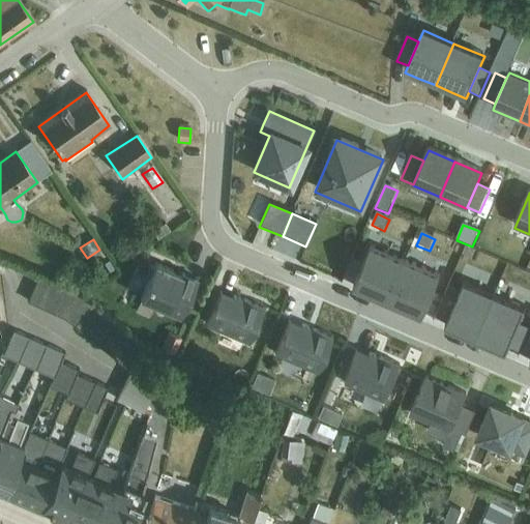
[(392,295),(406,262),(372,248),(354,289),(388,304),(392,295)]
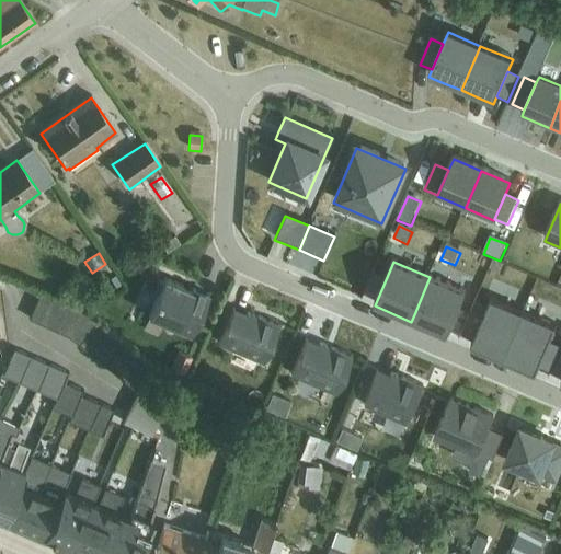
[(107,265),(100,270),(113,288),(121,283),(107,265)]
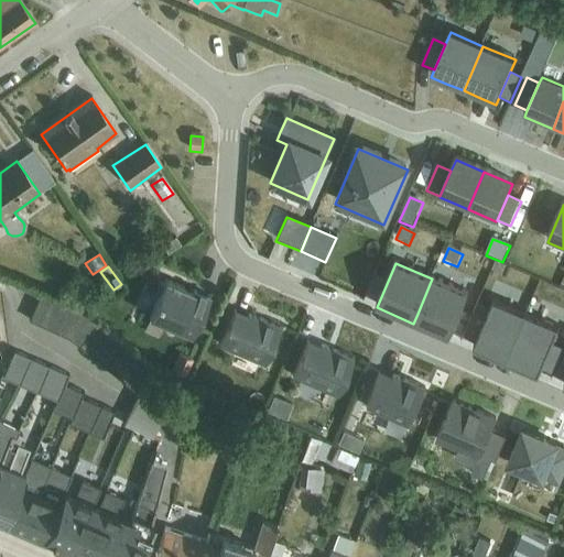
[(418,314),(413,324),(449,339),(468,294),(432,279),(418,314)]
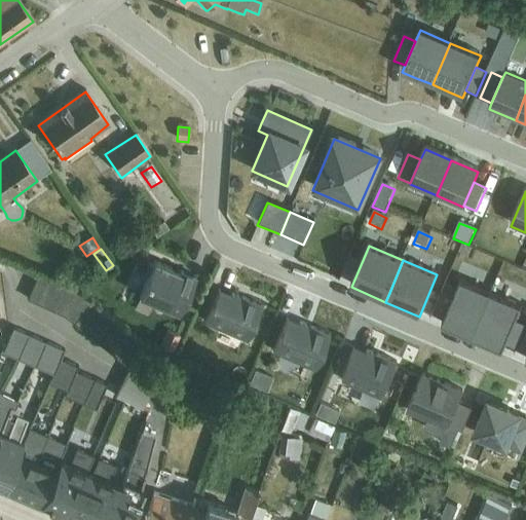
[(147,277),(139,296),(165,307),(163,311),(180,318),(196,279),(180,271),(179,273),(153,263),(152,266),(149,265),(144,276),(147,277)]
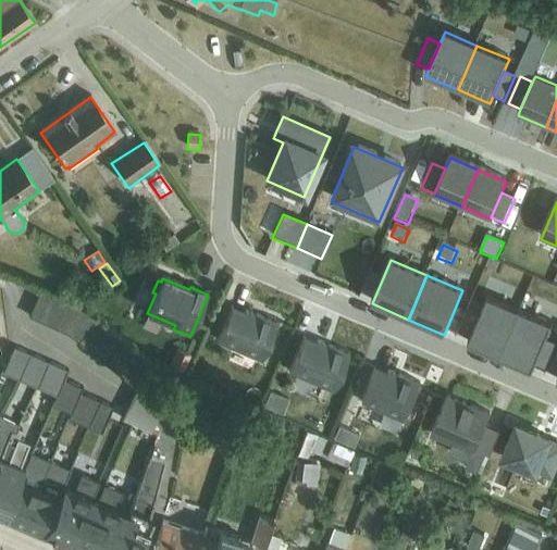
[(40,322),(51,297),(39,291),(28,316),(40,322)]
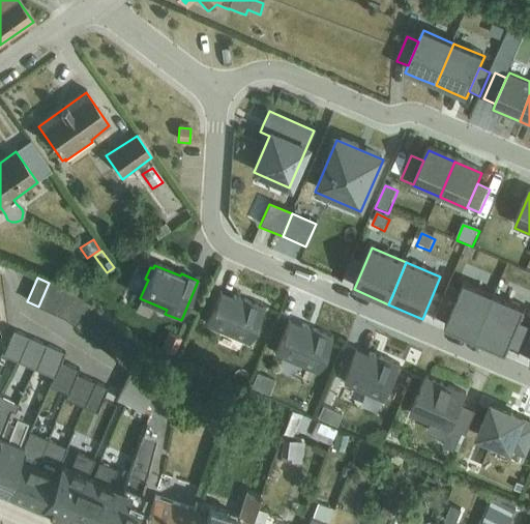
[(49,283),(38,307),(50,313),(61,288),(49,283)]
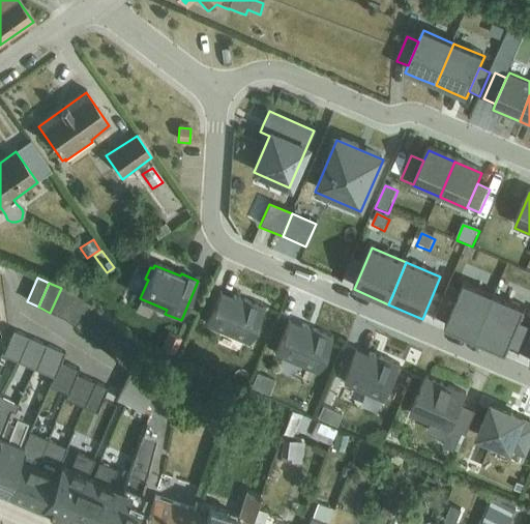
[(458,300),(448,323),(445,329),(458,335),(476,342),(496,296),(465,283),(458,300)]
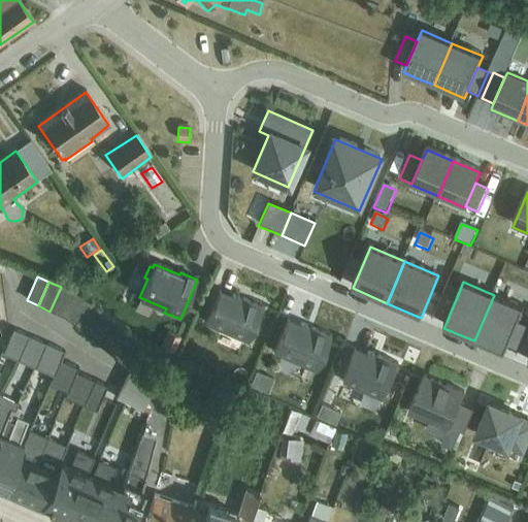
[(61,287),(50,312),(62,317),(73,293),(61,287)]
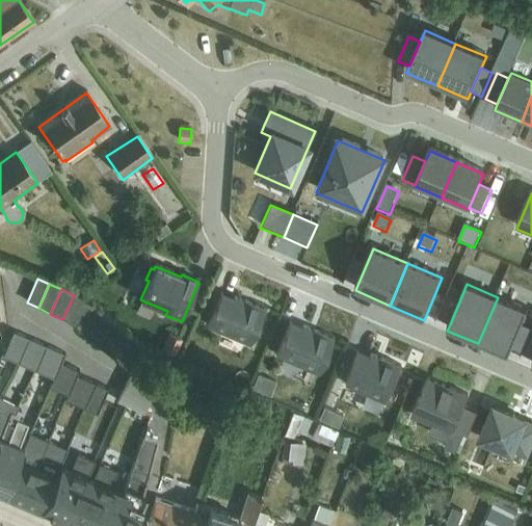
[(74,295),(62,319),(74,327),(90,307),(83,300),(81,298),(79,297),(74,295)]
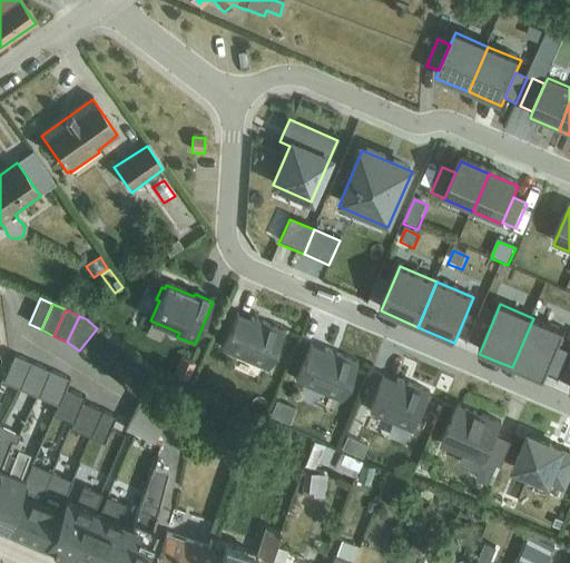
[(236,316),(222,351),(267,371),(284,333),(266,326),(251,319),(251,322),(236,316)]
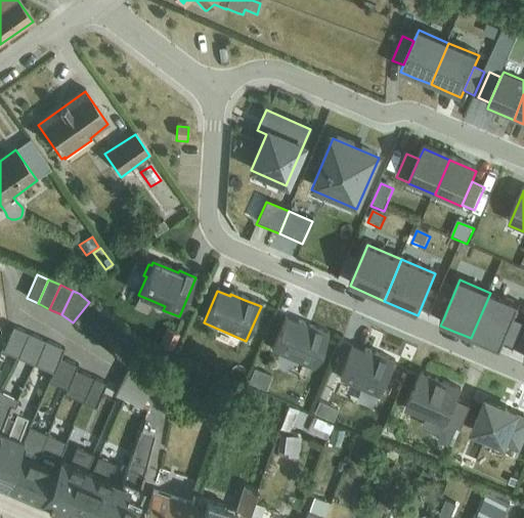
[(443,319),(452,297),(441,292),(432,314),(443,319)]
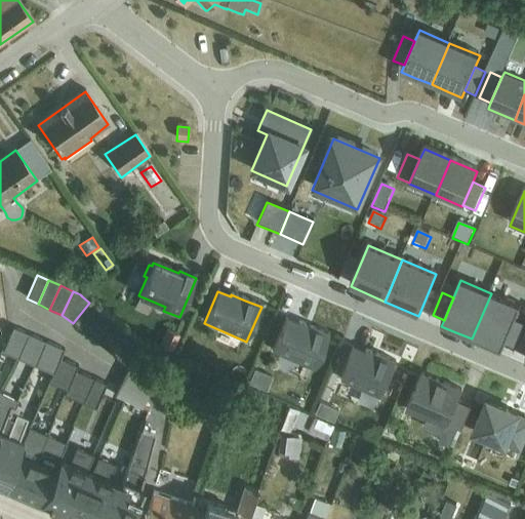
[(491,293),(472,338),(489,347),(495,349),(501,352),(505,346),(521,306),(491,293)]
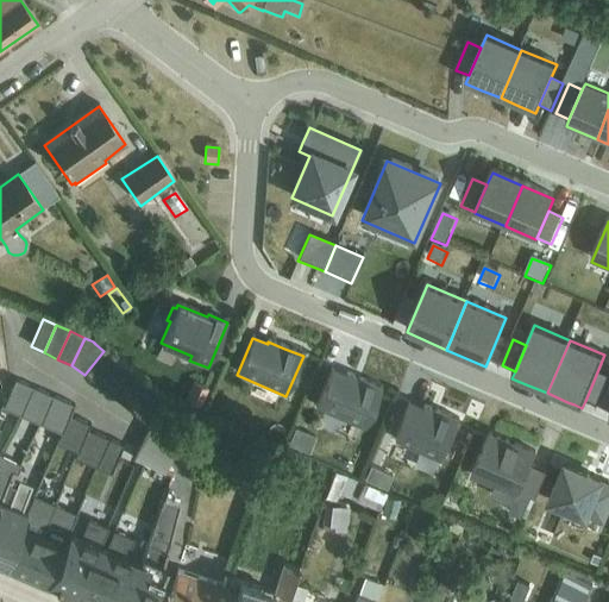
[(104,351),(85,375),(96,384),(117,361),(104,351)]
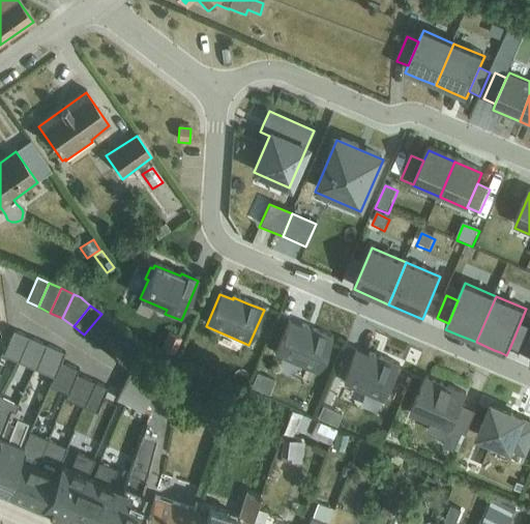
[(529,311),(526,309),(509,349),(520,353),(529,328),(529,311)]
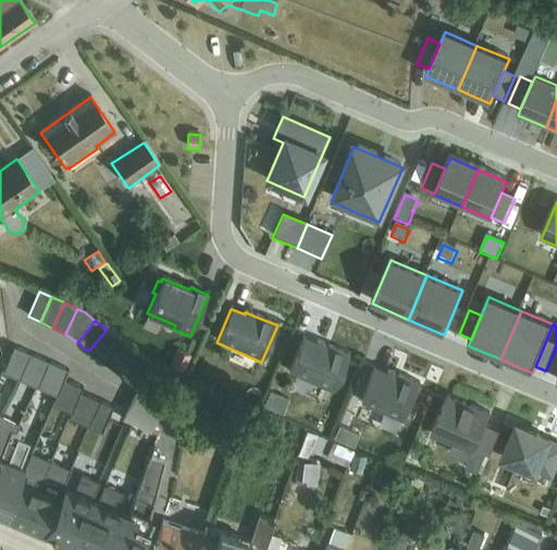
[(107,329),(88,351),(99,360),(106,352),(116,338),(111,333),(107,329)]
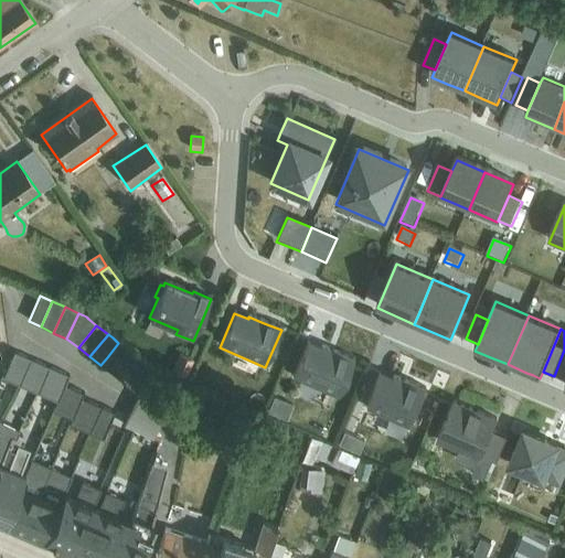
[(107,357),(100,365),(112,374),(129,352),(118,343),(107,357)]
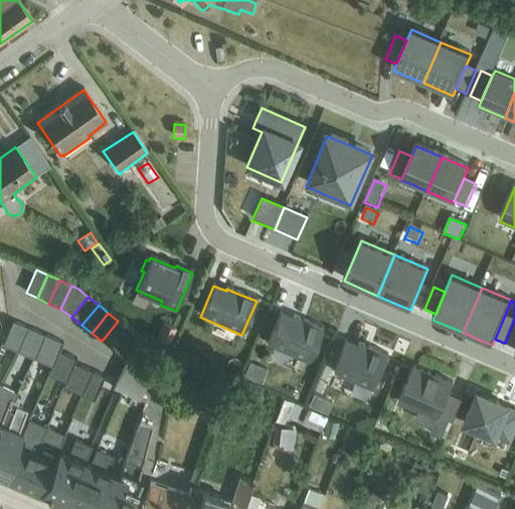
[(280,314),(267,345),(308,363),(323,329),(307,323),(294,317),(293,319),(280,314)]
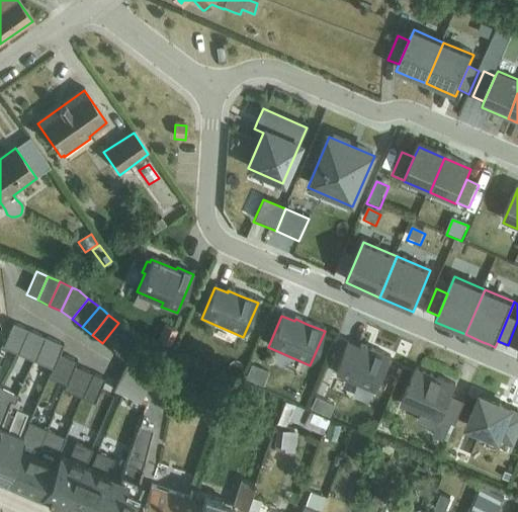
[(118,323),(102,343),(112,351),(127,332),(118,323)]
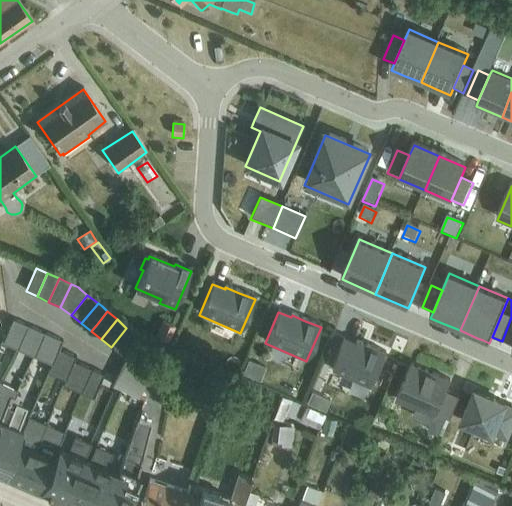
[(23,336),(27,326),(12,320),(12,323),(9,328),(2,344),(17,350),(23,336)]
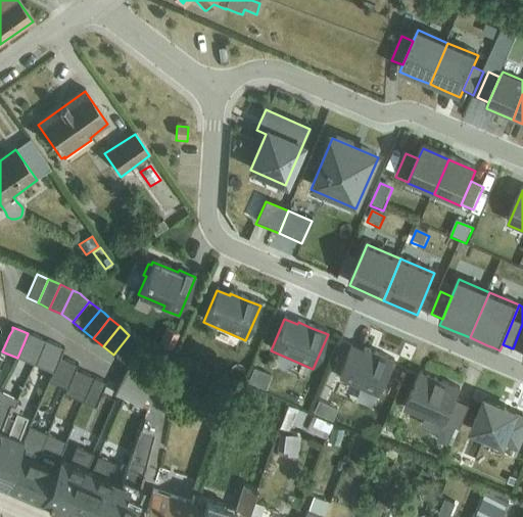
[(522,353),(522,327),(514,349),(522,353)]
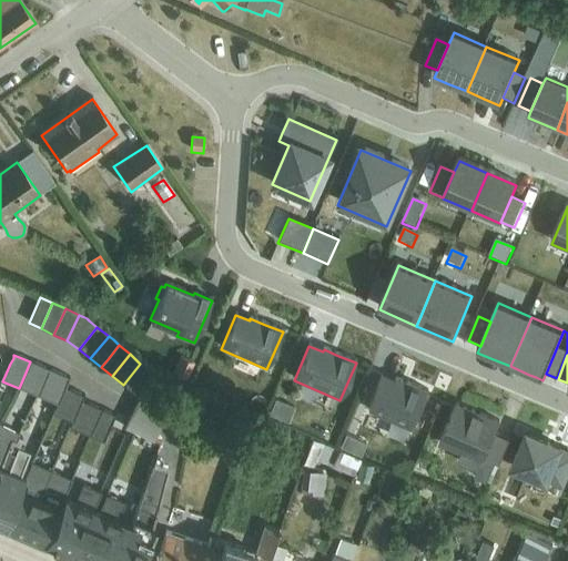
[(26,373),(19,388),(38,396),(38,395),(44,383),(46,378),(49,370),(30,361),(26,373)]
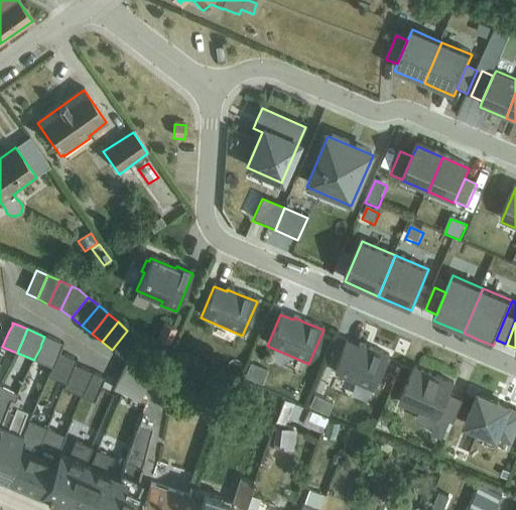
[(127,331),(112,350),(126,361),(129,355),(137,339),(127,331)]
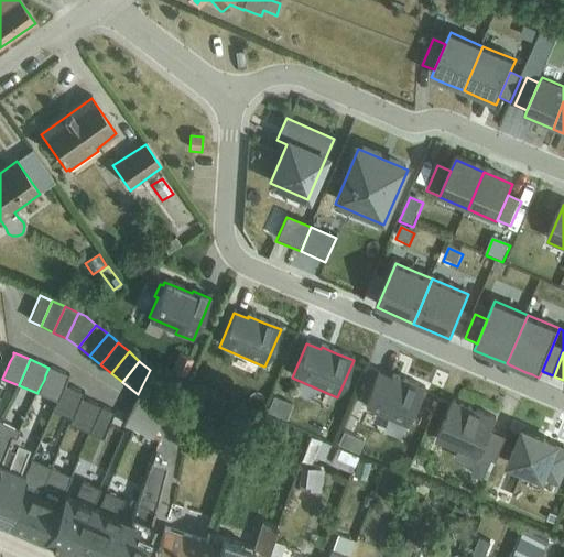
[(38,392),(38,393),(57,402),(64,386),(67,377),(49,368),(45,375),(44,380),(38,392)]
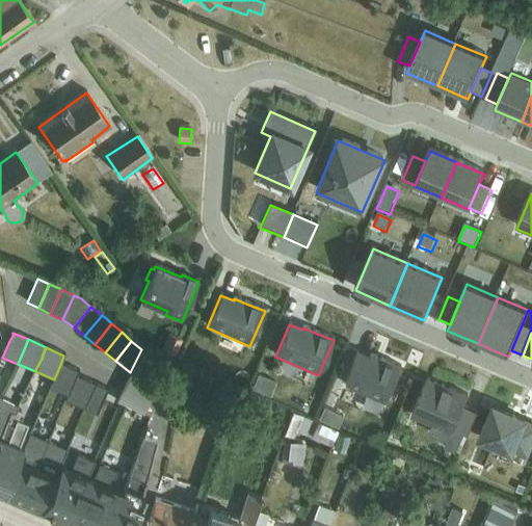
[(358,353),(344,387),(388,404),(402,369),(387,363),(372,358),(371,360),(358,353)]
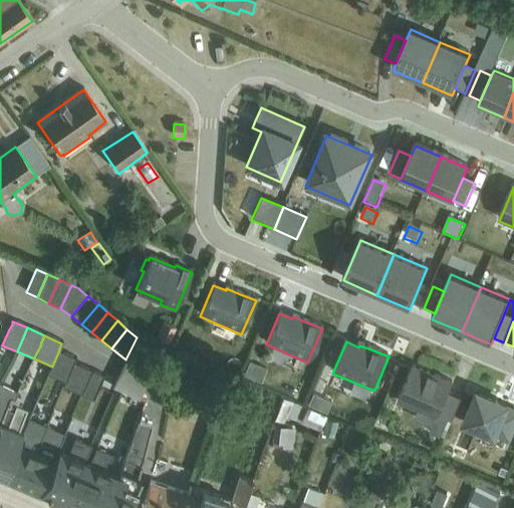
[(4,381),(16,385),(25,355),(13,352),(4,381)]
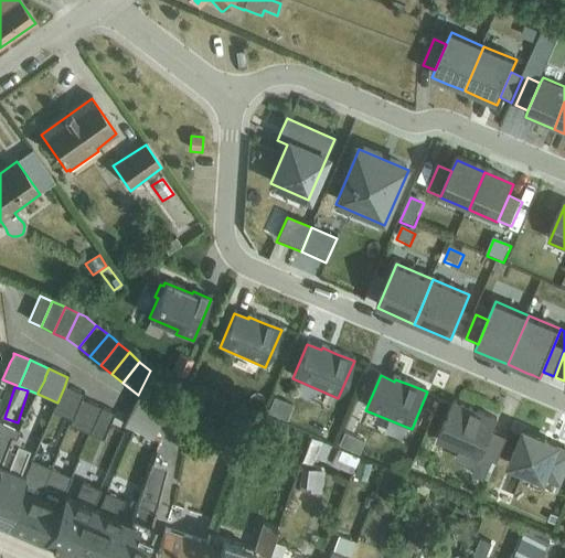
[(64,387),(57,403),(54,412),(72,420),(81,399),(82,395),(64,387)]
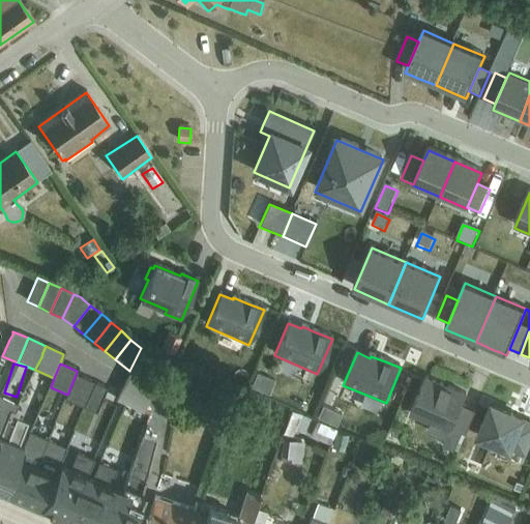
[(130,372),(116,400),(120,402),(122,403),(143,413),(157,384),(130,372)]
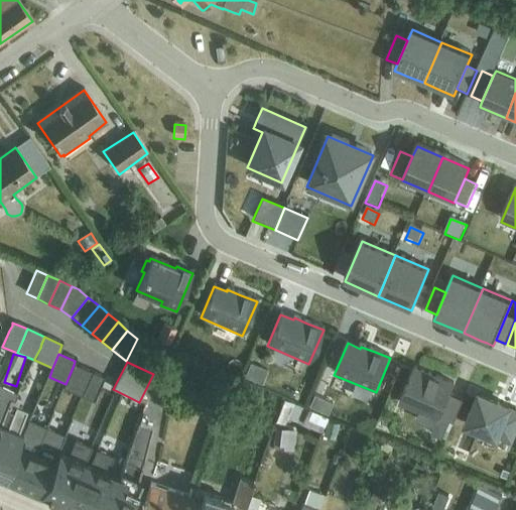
[(249,364),(243,378),(262,386),(268,372),(249,364)]
